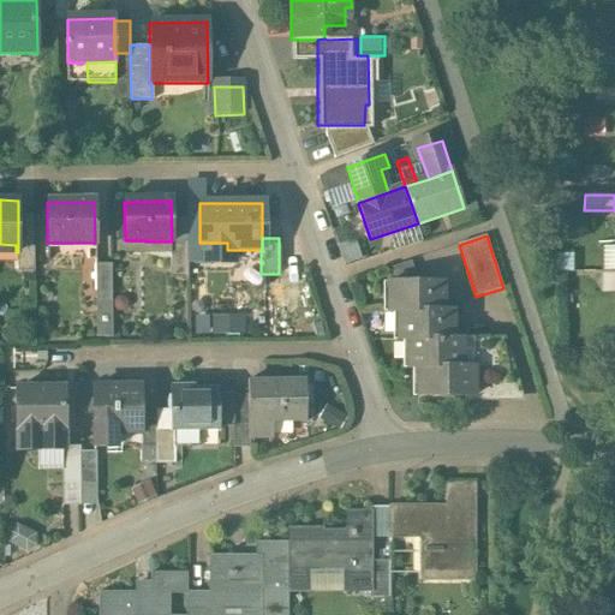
[(34,245),(18,245),(18,252),(16,252),(17,273),(35,273),(34,245)]
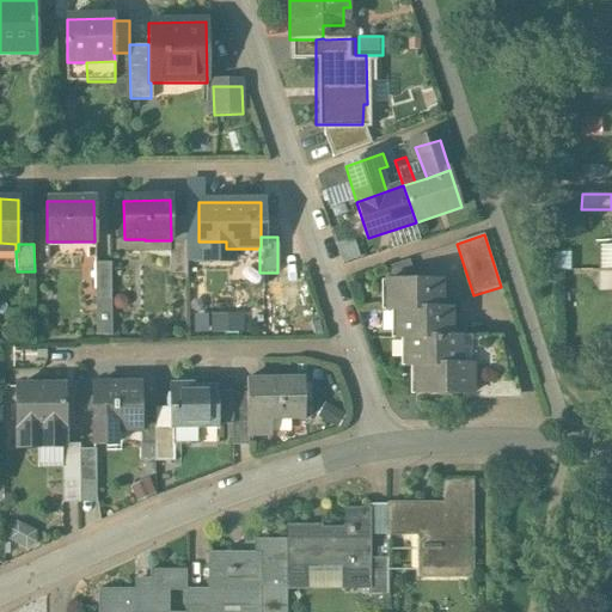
[(409,261),(386,268),(390,281),(414,273),(409,261)]
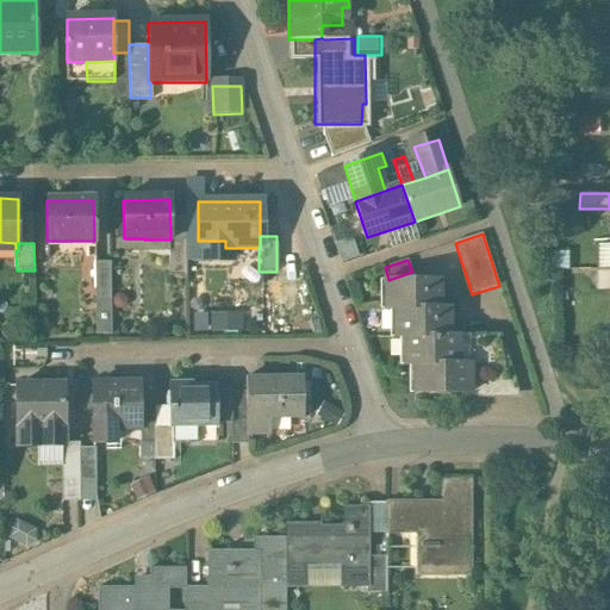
[(111,302),(111,262),(93,263),(93,302),(111,302)]
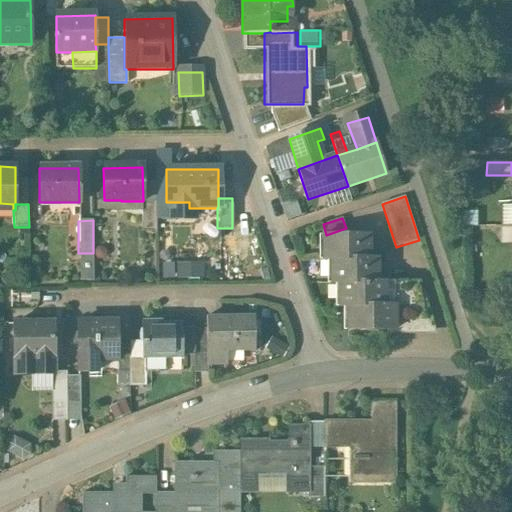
[(326,235),(325,235),(325,260),(333,260),(333,284),(341,284),(341,307),(349,307),(349,331),(436,331),(420,282),(377,282),(377,258),(369,258),(369,235),(326,235)]
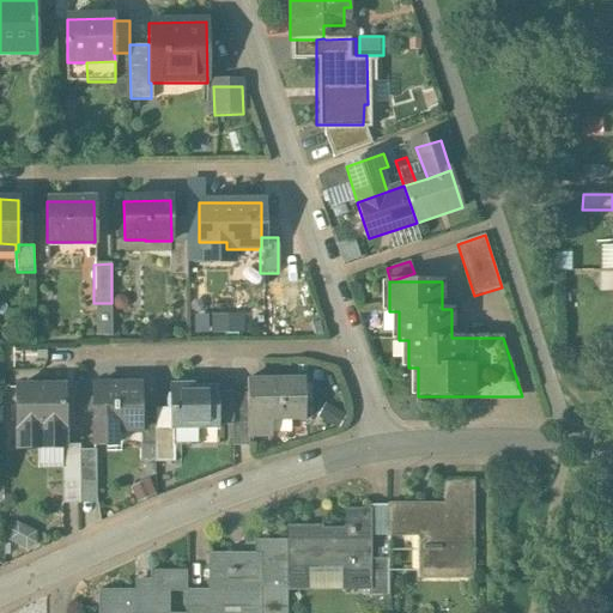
[(214,311),(213,332),(246,332),(246,313),(214,311)]
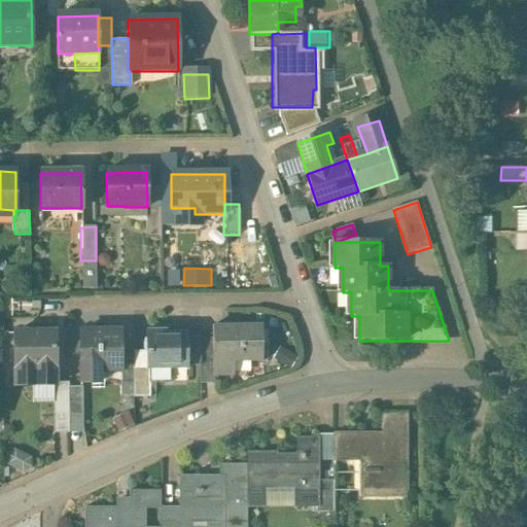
[(262,362),(261,325),(212,326),(212,339),(213,341),(213,377),(215,377),(234,376),(233,362),(262,362)]
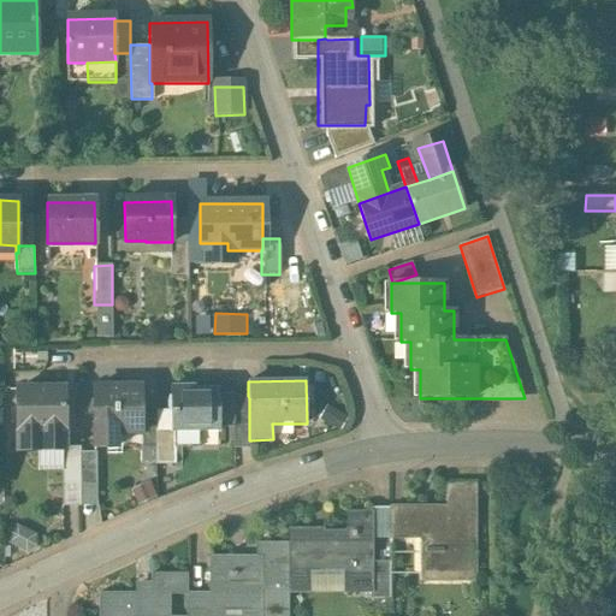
[(195,389),(195,386),(171,388),(171,431),(171,432),(176,432),(200,432),(219,432),(219,428),(234,427),(234,396),(219,396),(219,389),(195,389)]
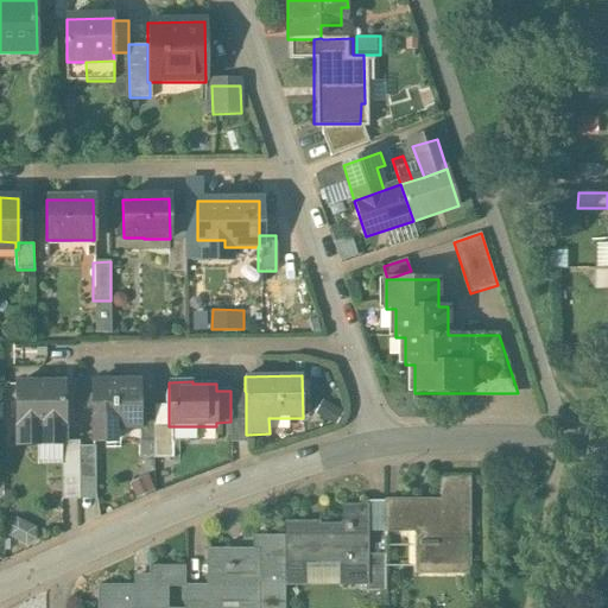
[(140,382),(94,384),(95,442),(116,441),(116,425),(139,424),(140,424),(140,415),(140,382)]
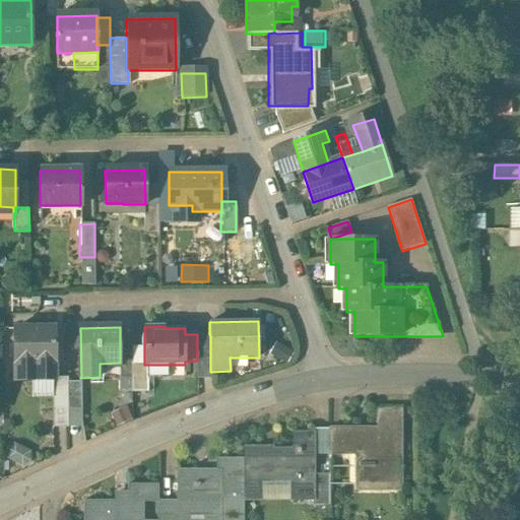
[(55,328),(14,329),(14,381),(52,380),(56,380),(56,378),(55,328)]
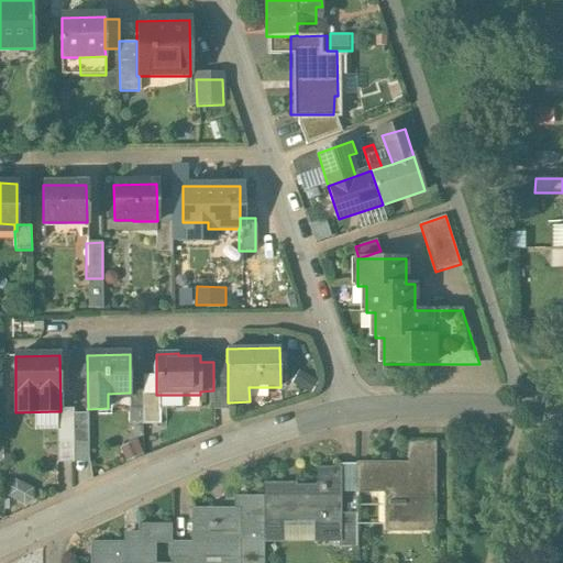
[(227,362),(213,362),(213,390),(213,410),(230,410),(230,403),(228,403),(228,364),(227,362)]
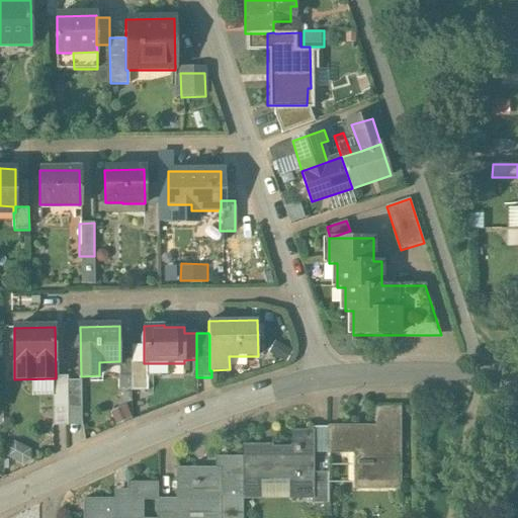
[(132,353),(119,353),(119,361),(118,361),(119,376),(133,376),(132,362),(133,362),(132,353)]
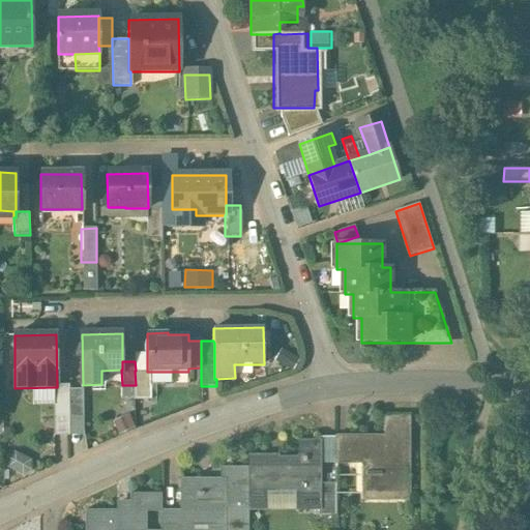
[(147,371),(136,371),(135,371),(136,385),(136,400),(151,400),(151,385),(151,372),(147,372),(147,371)]
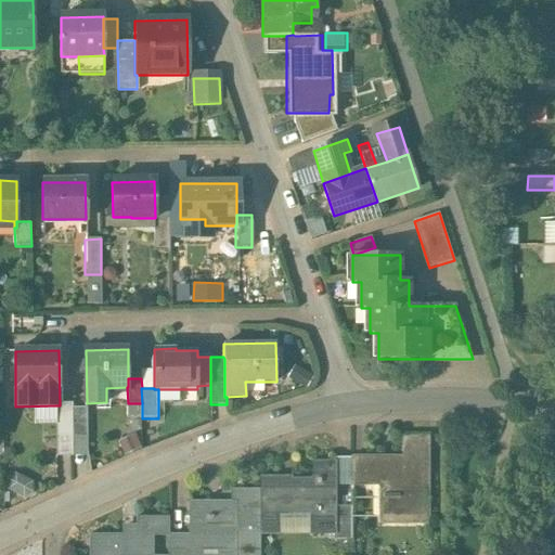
[(180,389),(158,389),(158,403),(180,403),(180,389)]
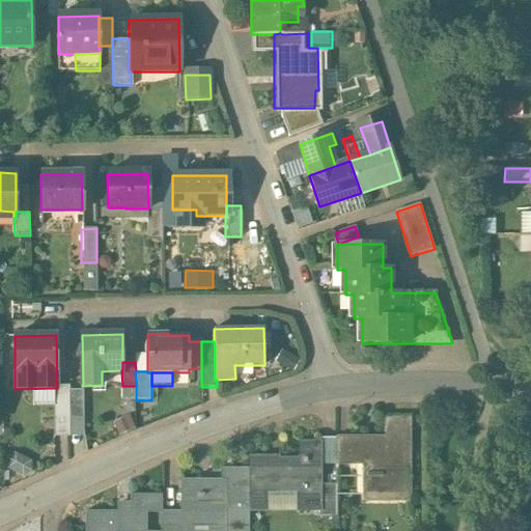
[(70,386),(57,386),(57,388),(53,388),(54,437),(70,437),(70,417),(70,390),(70,386)]
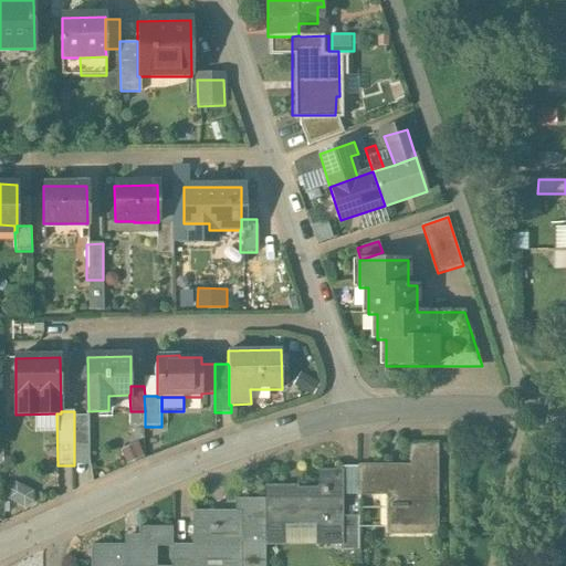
[(88,416),(74,416),(74,444),(88,444),(88,416)]
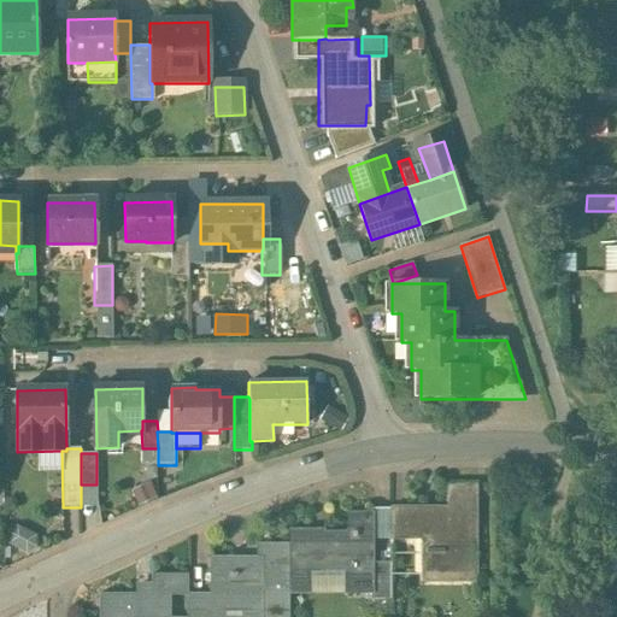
[(140,505),(160,498),(154,482),(134,489),(140,505)]
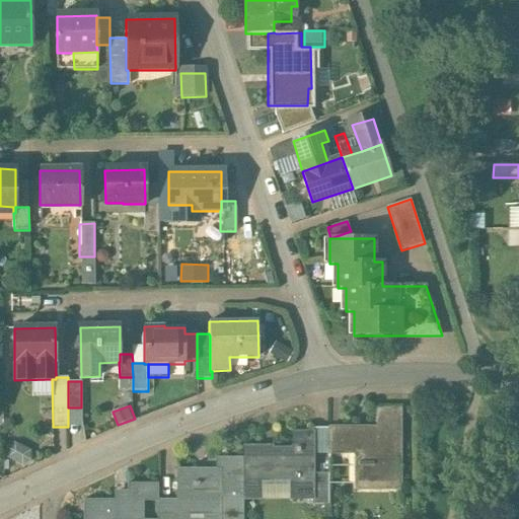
[(401,409),(376,409),(376,432),(328,432),(328,454),(343,454),(343,448),(361,448),(361,463),(358,463),(358,467),(371,467),(371,485),(401,485),(401,409)]
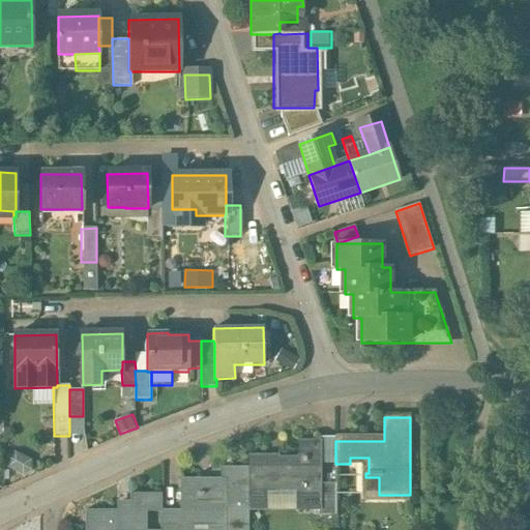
[(278,455),(248,455),(248,468),(248,501),(266,501),(266,496),(296,496),(303,507),(318,507),(321,507),(321,483),(321,440),(298,440),(298,458),(278,458),(278,455)]
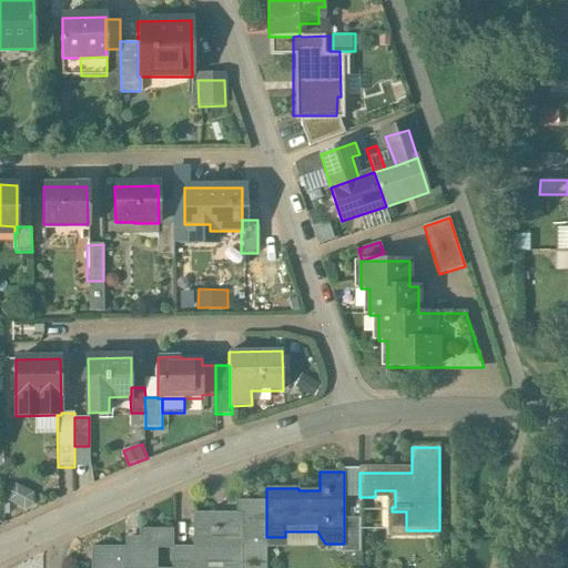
[(24,479),(8,488),(20,511),(38,503),(24,479)]
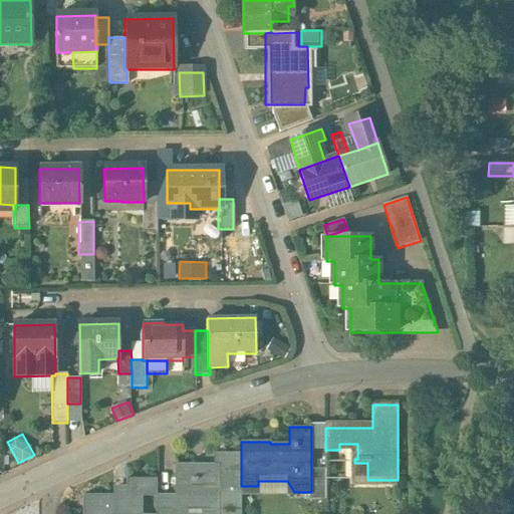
[(241,454),(214,454),(214,465),(175,465),(175,495),(157,495),(157,497),(156,513),(240,513),(241,486),(241,454)]
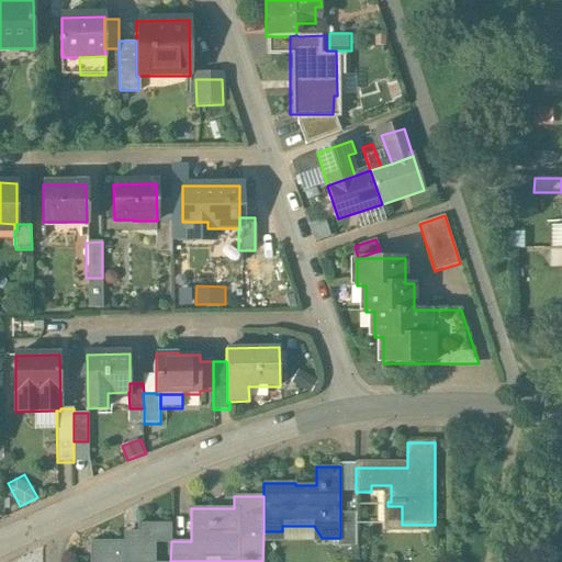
[(356,513),(340,513),(340,538),(337,538),(337,546),(356,547),(356,513)]
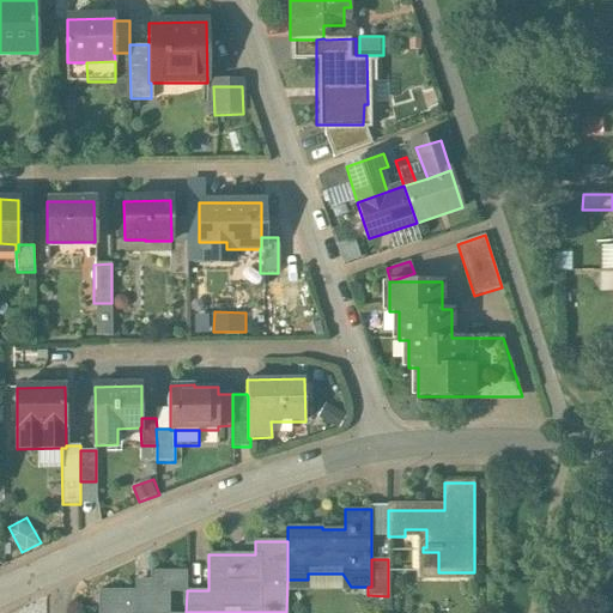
[(187,571),(151,571),(151,583),(135,583),(135,590),(98,590),(98,612),(168,612),(169,593),(187,593),(187,590),(187,571)]
